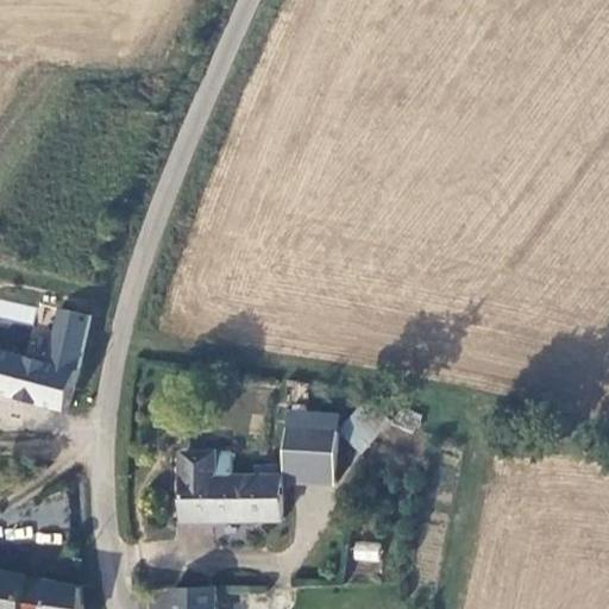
[(23,340),(31,306),(0,297),(0,345),(5,347),(7,337),(23,340)]
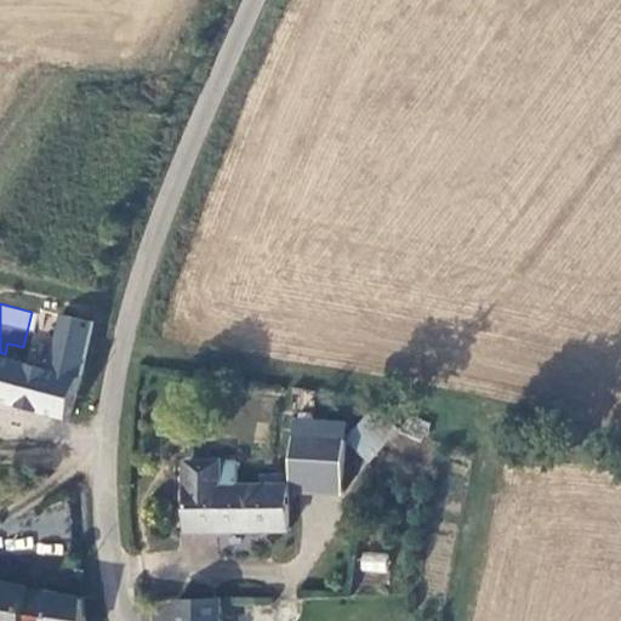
[(0,403),(68,422),(81,379),(93,323),(60,315),(46,370),(0,357),(0,403)]
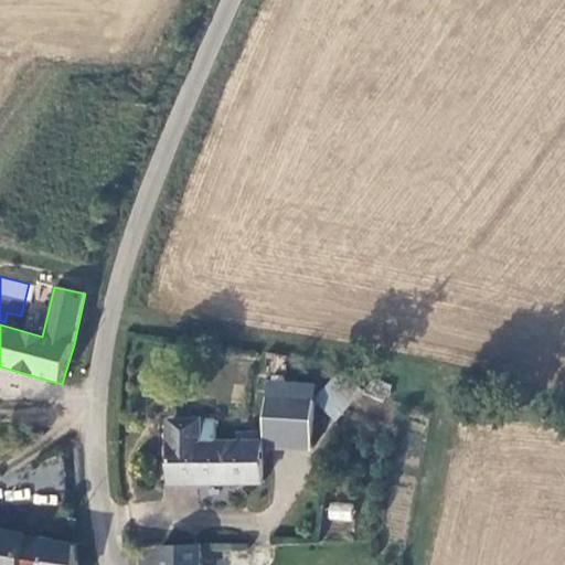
[(262,483),(260,441),(215,441),(214,420),(169,419),(170,482),(262,483)]
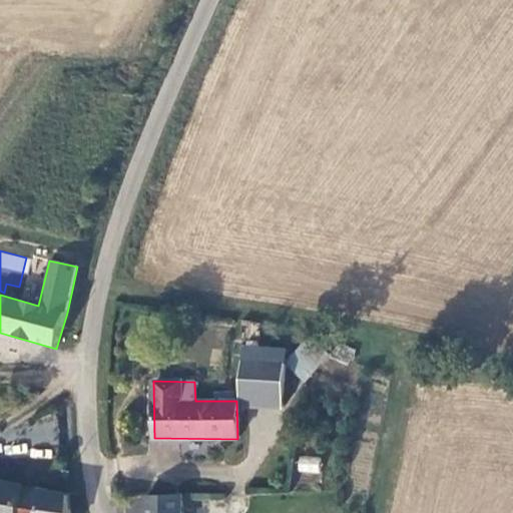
[(320,473),(322,457),(298,455),(297,471),(320,473)]
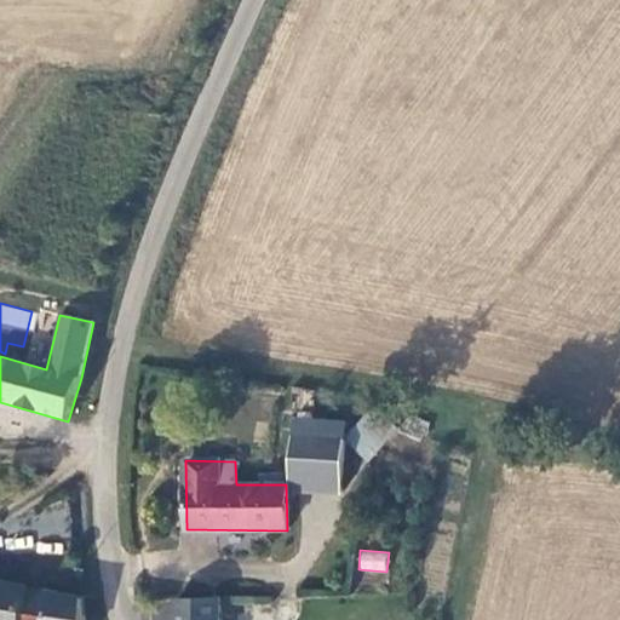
[(0,619),(51,619),(55,591),(0,581),(0,619)]
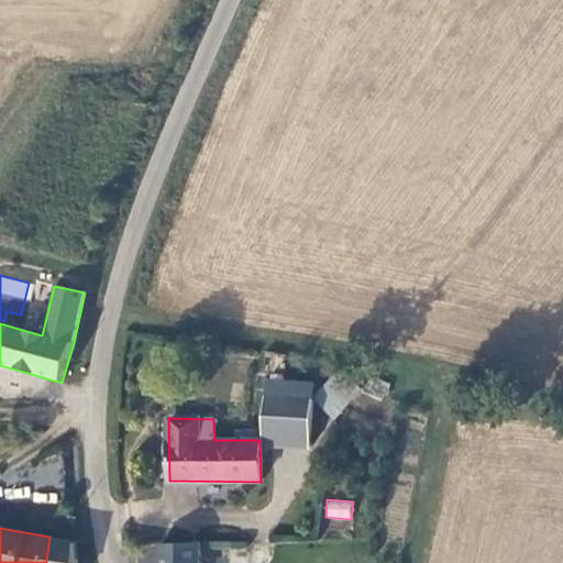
[(80,562),(81,549),(79,541),(50,537),(46,562),(80,562)]
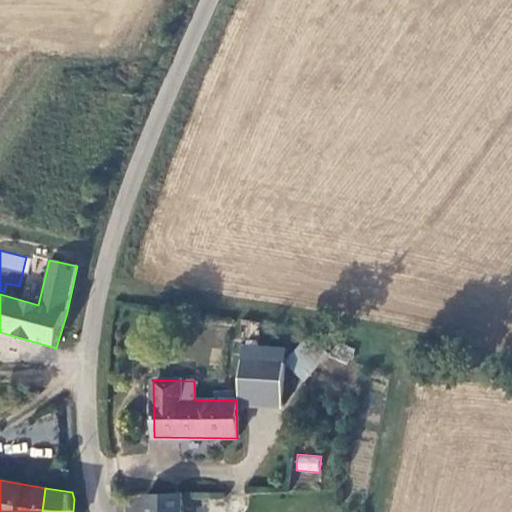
[(146,492),(145,511),(181,511),(181,491),(146,492)]
